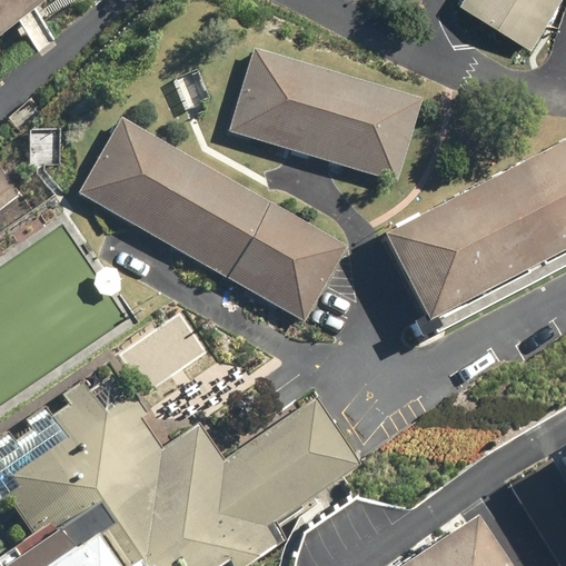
[(0,0),(0,36),(46,0),(0,0)]
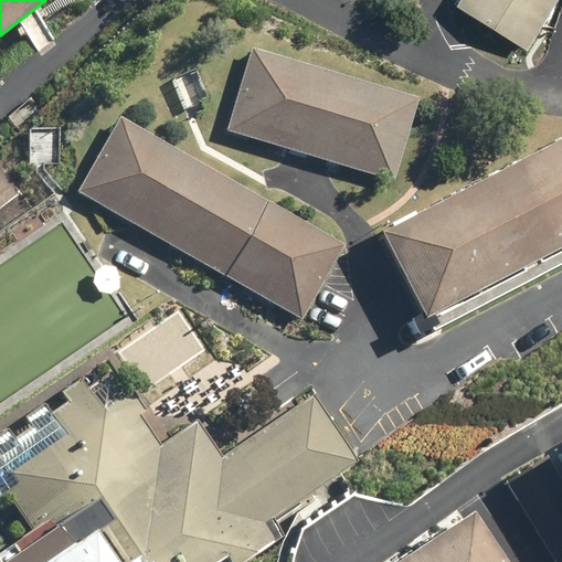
[(455,0),(454,2),(526,48),(555,0),(455,0)]
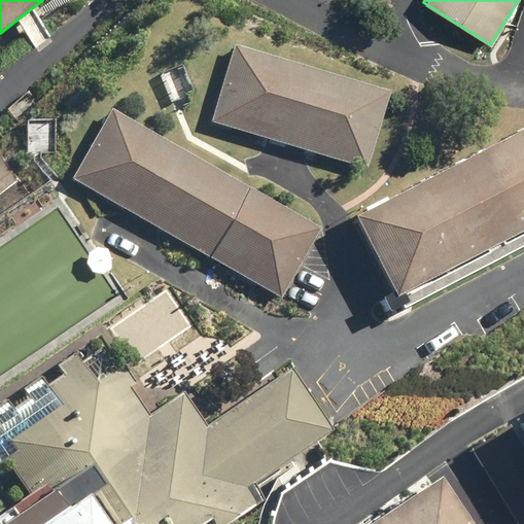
[(234,45),(211,123),(369,169),(391,92),(234,45)]
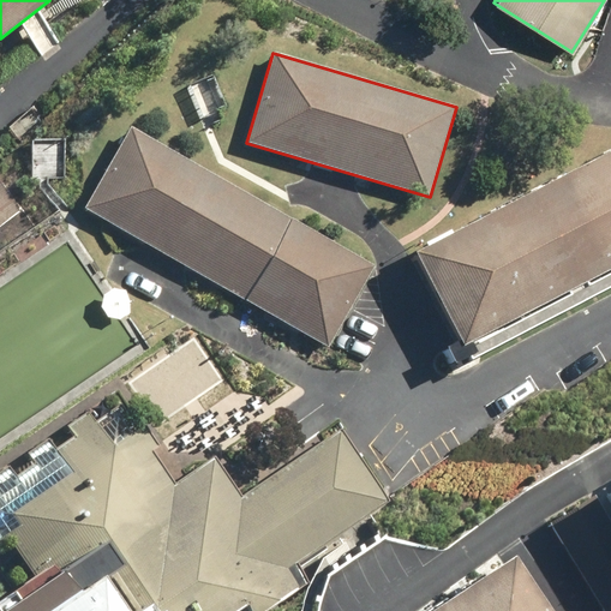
[(376,267),(131,127),(83,209),(328,348),(376,267)]
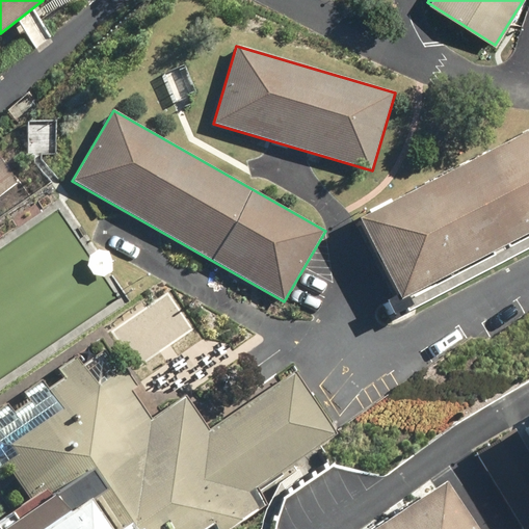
[(528,132),(356,222),(398,303),(528,235),(528,132)]
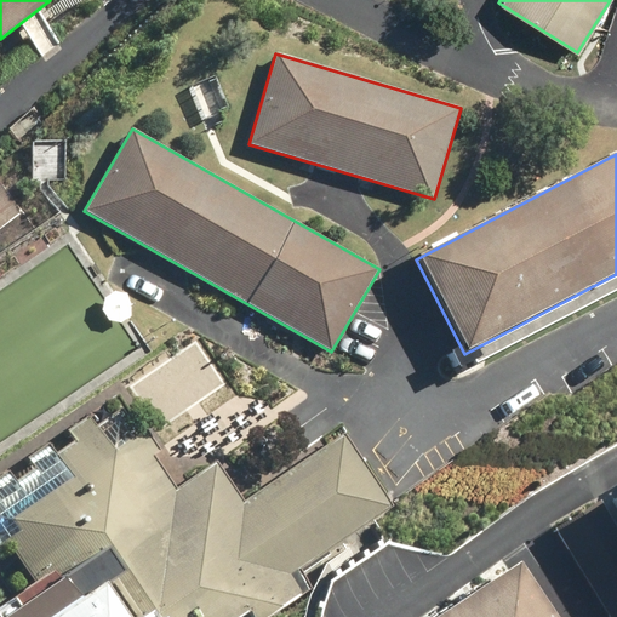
[(270,616),(310,590),(298,572),(394,507),(342,433),(246,500),(217,458),(182,483),(144,429),(5,525),(50,589),(9,616),(270,616)]
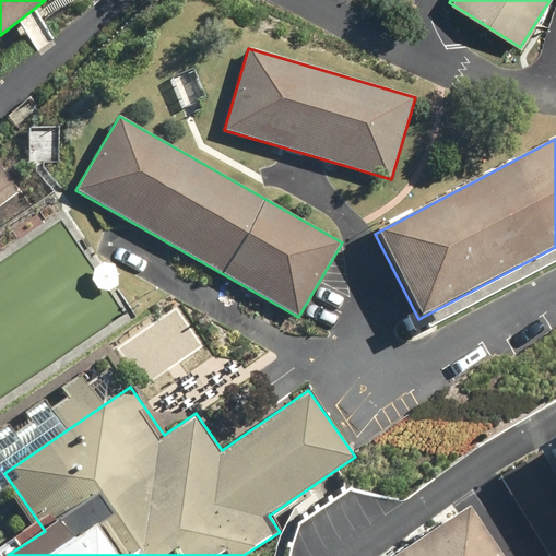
[(555,446),(506,475),(553,555),(555,555),(555,446)]
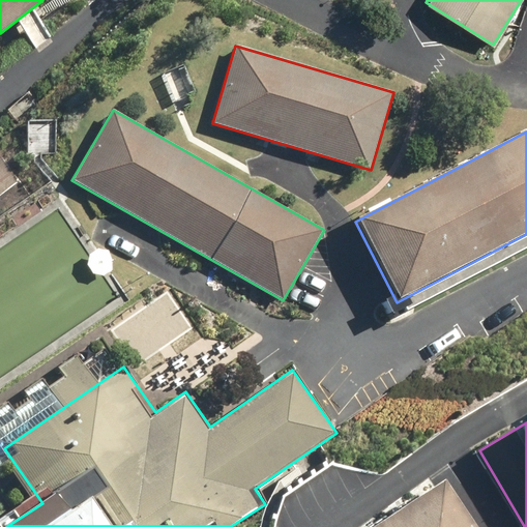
[(467,526),(441,481),(360,526),(467,526)]
